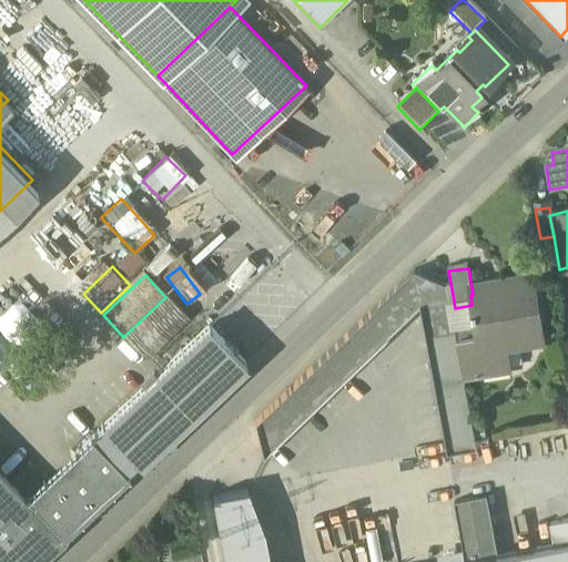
[(535,277),(472,288),(473,295),(470,295),(472,305),(474,315),(472,316),(473,322),(475,320),(476,328),(457,331),(466,380),(475,379),(476,382),(482,381),(482,378),(510,374),(507,349),(546,344),(535,277)]
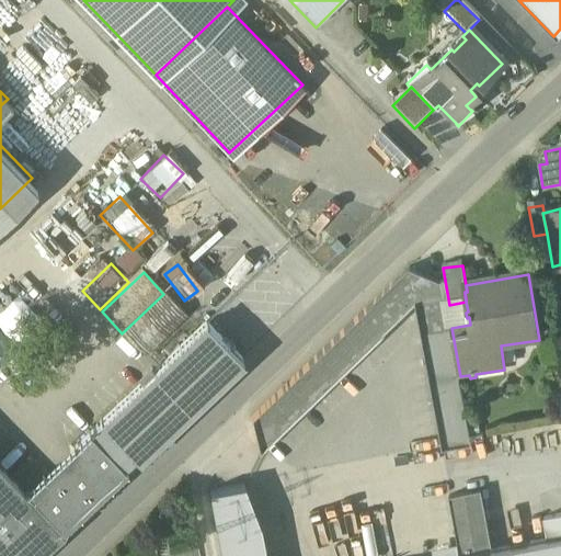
[(439,287),(409,275),(287,392),(306,412),(400,322),(419,328),(430,381),(457,375),(439,287)]
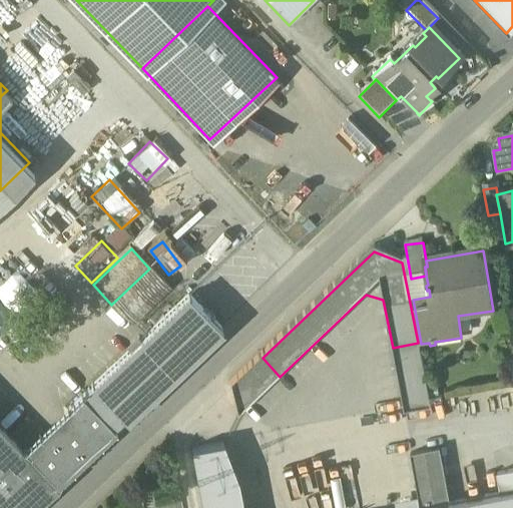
[(151,271),(113,307),(133,328),(171,292),(151,271)]
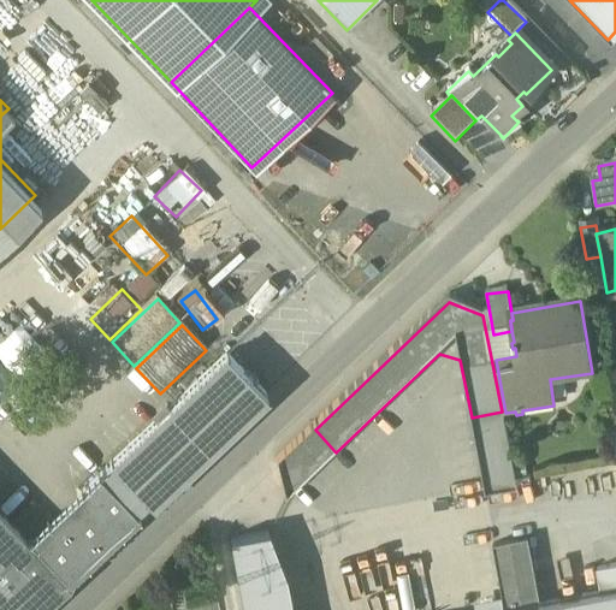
[(227,359),(112,469),(148,507),(152,511),(267,402),(227,359)]
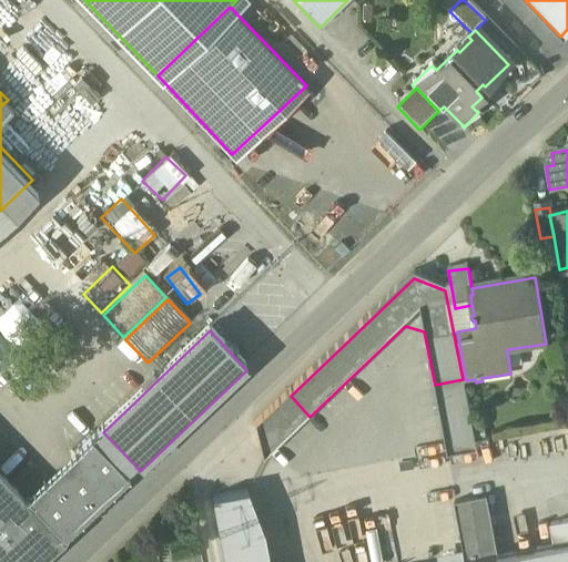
[(0,373),(16,358),(0,341),(0,373)]
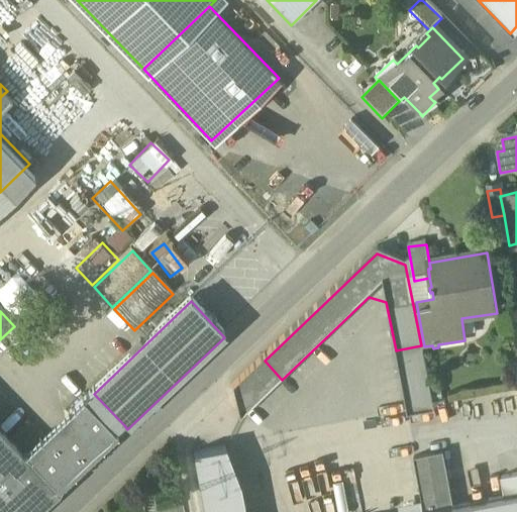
[(421,345),(396,350),(403,391),(429,386),(421,345)]
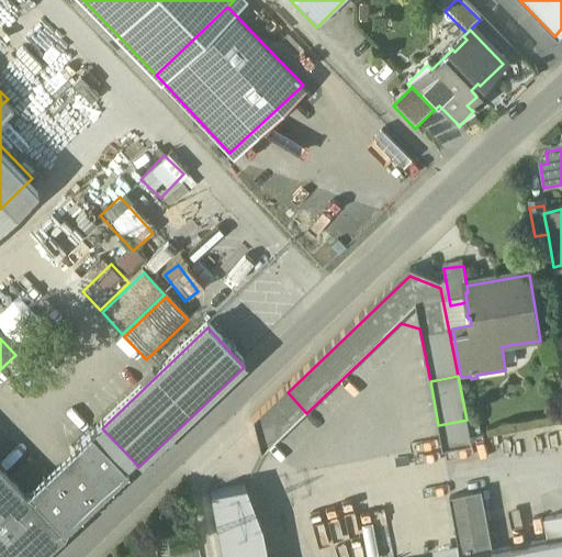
[(306,413),(288,392),(271,409),(291,429),(306,413)]
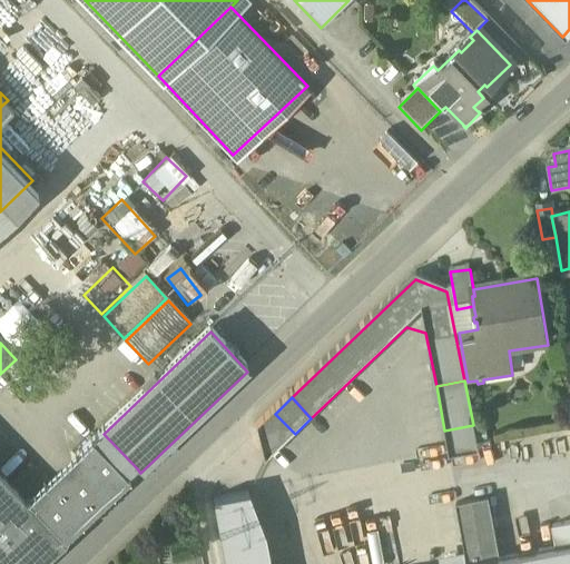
[(295,434),(275,414),(257,431),(261,441),(276,436),(278,449),(295,434)]
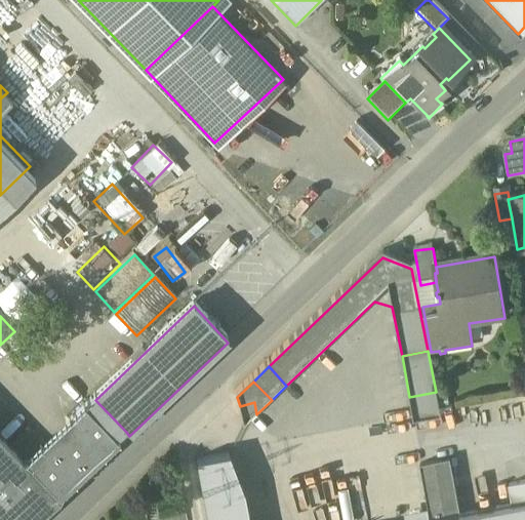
[(436,392),(409,397),(418,440),(444,435),(436,392)]
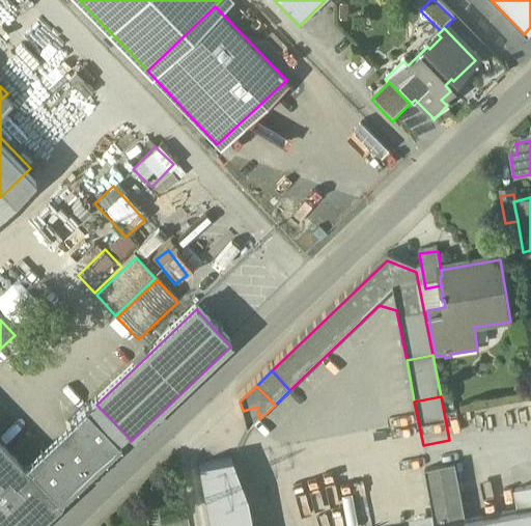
[(128,437),(96,405),(87,413),(118,445),(128,437)]
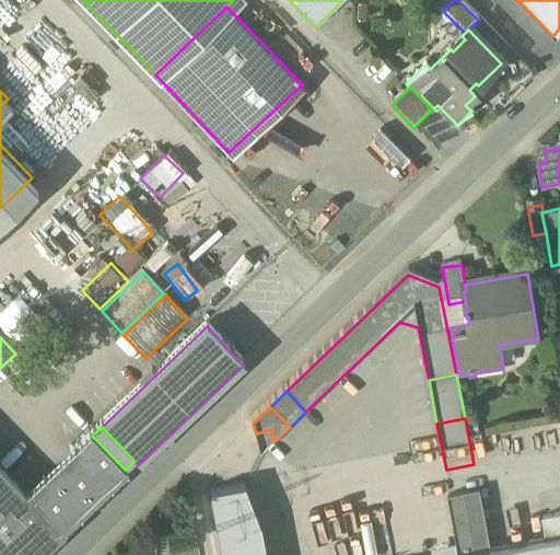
[(271,429),(256,434),(263,464),(279,461),(273,442),(271,429)]
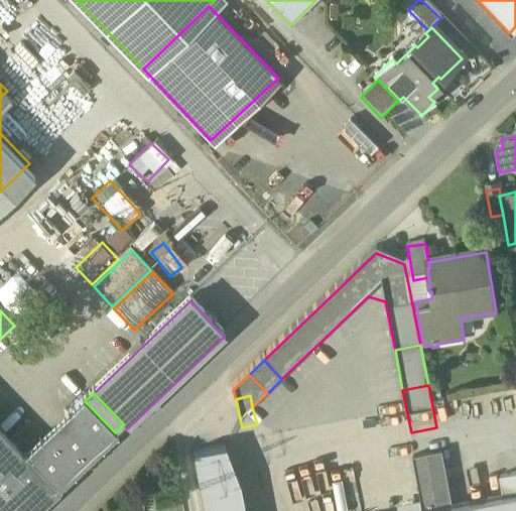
[(84,400),(22,458),(55,493),(117,435),(115,432),(85,401),(84,400)]
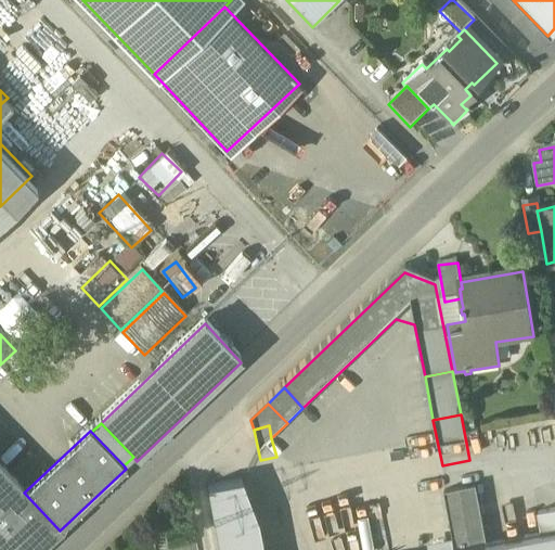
[(0,519),(4,524),(0,527),(0,549),(42,549),(62,532),(60,531),(24,493),(0,467),(0,519)]
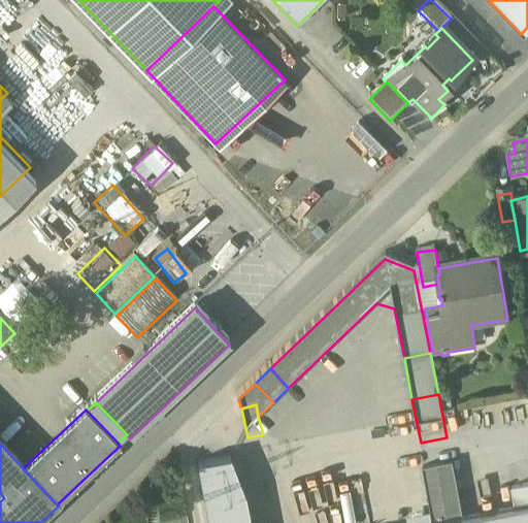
[(240,522),(230,466),(198,472),(207,522),(240,522)]
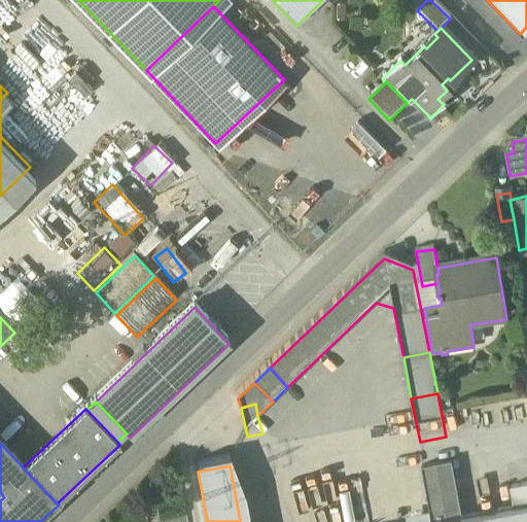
[(451,467),(422,473),(431,521),(461,521),(451,467)]
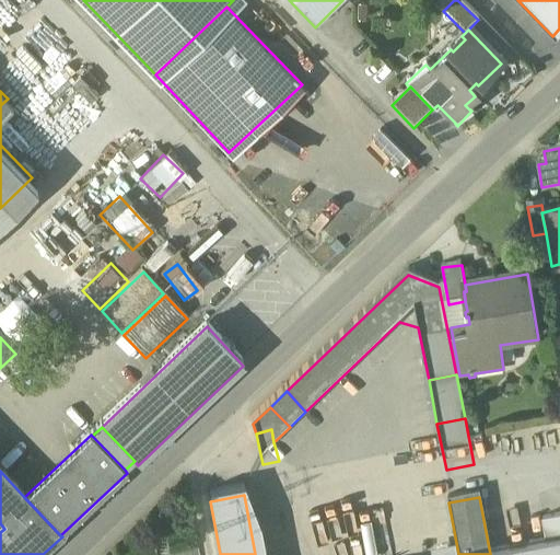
[(559,518),(543,521),(547,544),(559,541),(559,518)]
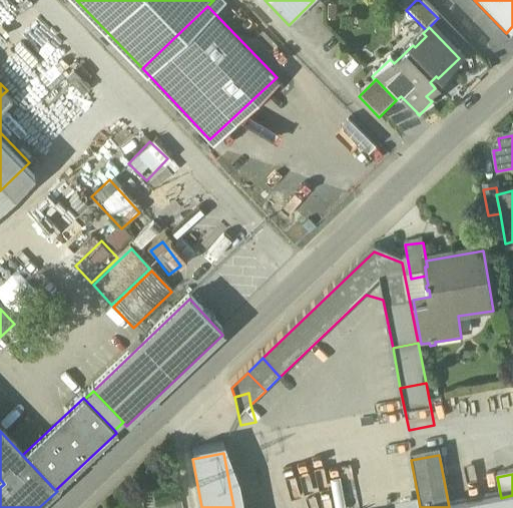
[(512,507),(512,495),(501,498),(454,507),(512,507)]
